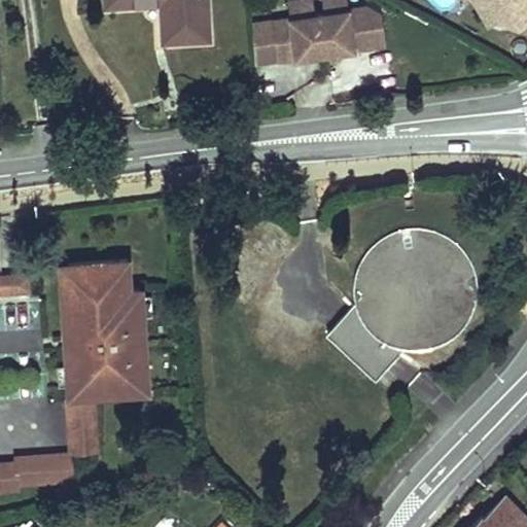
[(210,36),(208,0),(107,0),(108,2),(160,0),(163,0),(166,37),(210,36)]
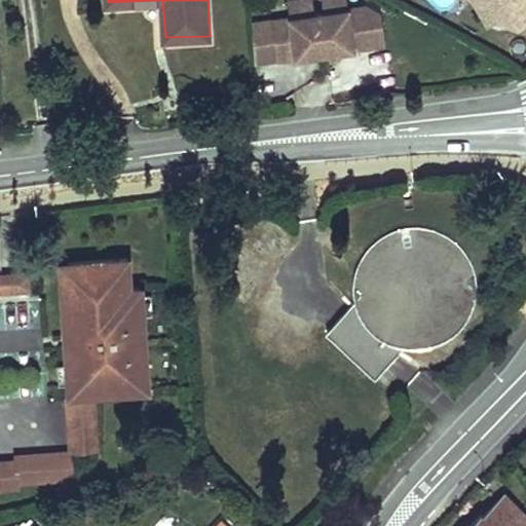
[(322,0),(324,12),(314,13),(312,0),(291,0),(288,0),(291,16),(272,20),(277,59),(372,45),(366,6),(347,9),(346,0),(322,0)]
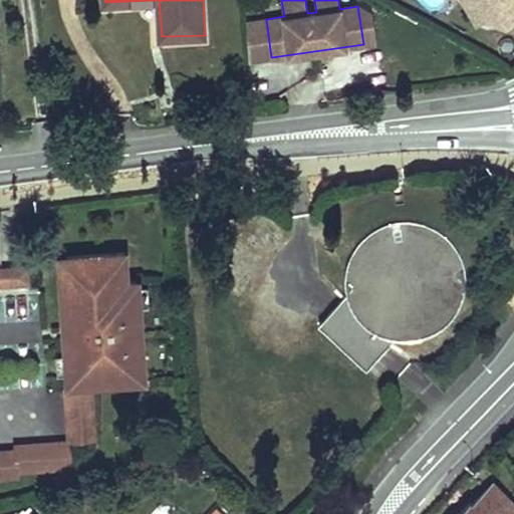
[(465,0),(478,22),(483,19),(472,0),(465,0)]
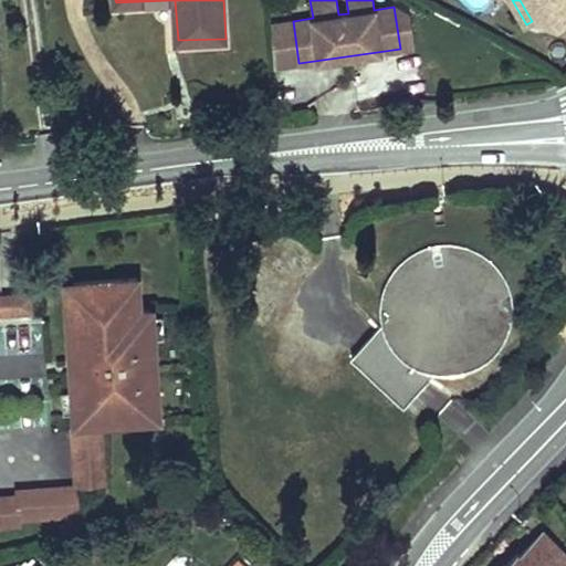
[(546,13),(556,29),(565,23),(565,0),(520,0),(532,21),(546,13)]
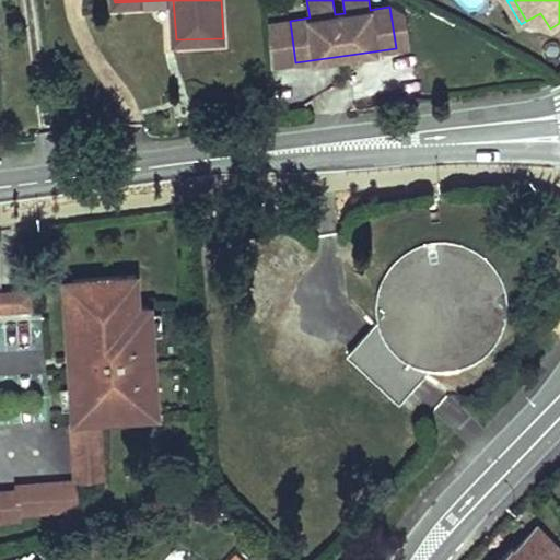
[(410,46),(406,14),(389,7),(396,48),(410,46)]
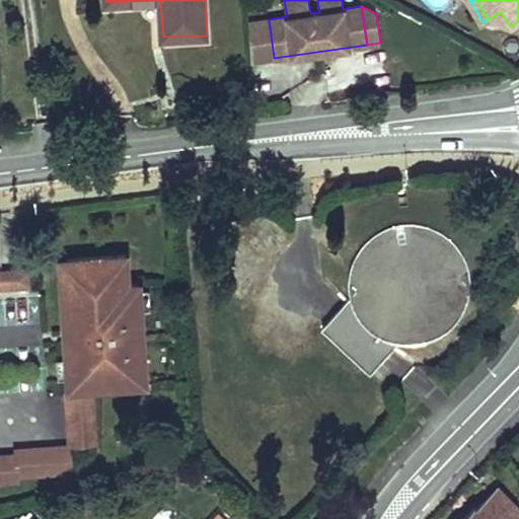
[(269,19),(250,22),(252,61),(274,58),(269,19)]
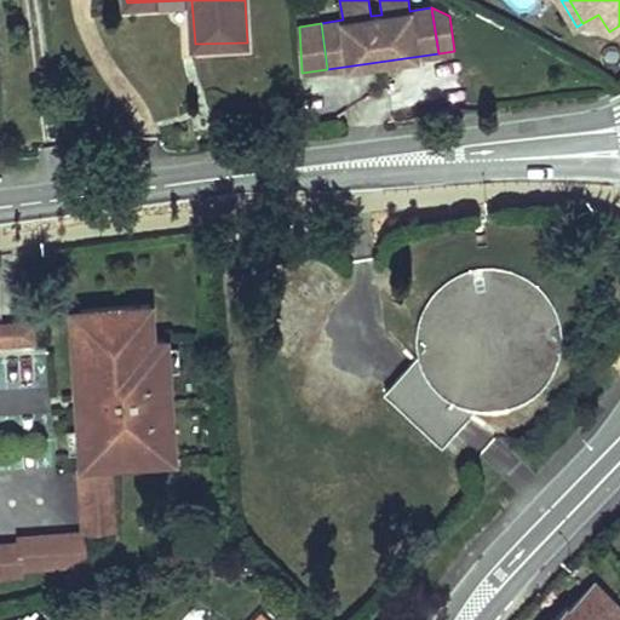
[(420,355),(389,390),(446,442),(480,407),(494,408),(510,405),(524,399),(537,389),(547,378),(555,363),(558,349),(560,333),(557,317),(551,303),(541,291),(530,280),(516,273),(501,268),(486,267),(470,269),(455,275),(443,285),(432,296),(424,309),(419,325),(419,340),(420,355)]
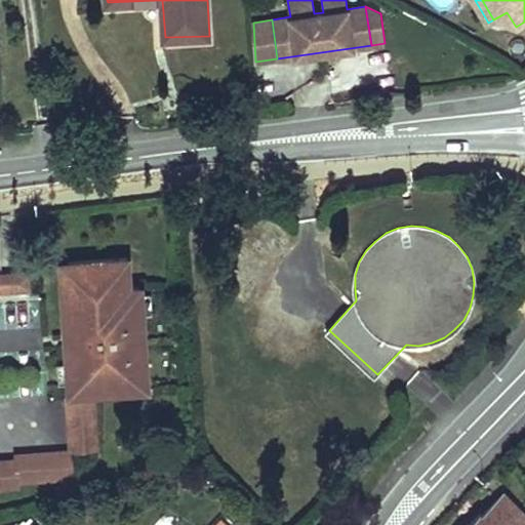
[(124,251),(65,255),(65,261),(73,261),(76,307),(68,307),(70,335),(78,334),(79,349),(71,350),(71,362),(73,382),(73,395),(98,394),(131,392),(128,347),(136,346),(134,313),(133,292),(132,281),(126,281),(124,251)]
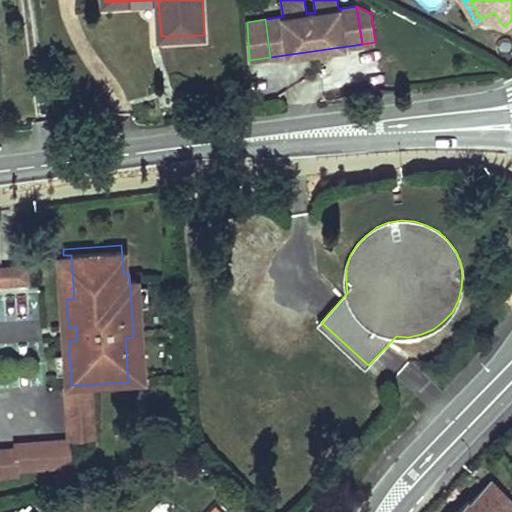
[(71,255),(63,255),(66,299),(74,299),(71,255)]
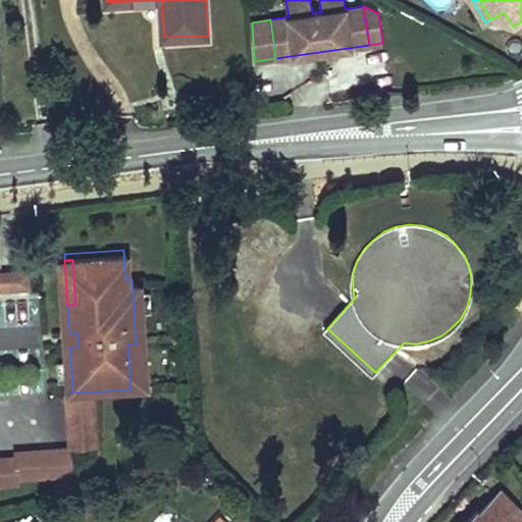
[(0,289),(24,288),(23,269),(0,270),(0,289)]
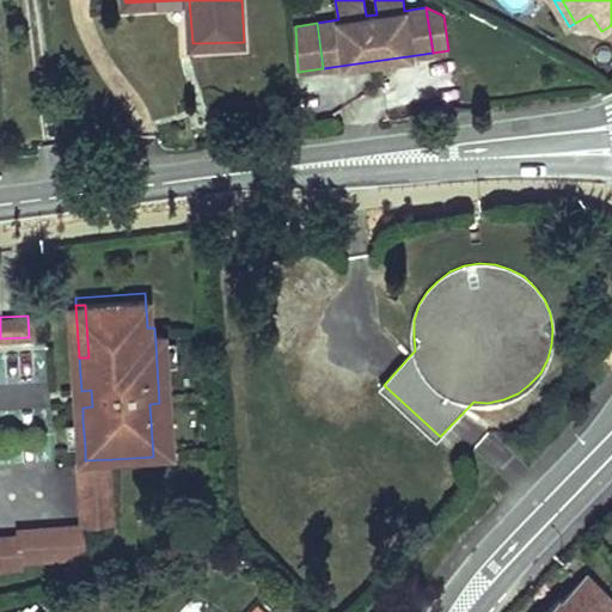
[(166,341),(155,341),(157,365),(167,365),(166,341)]
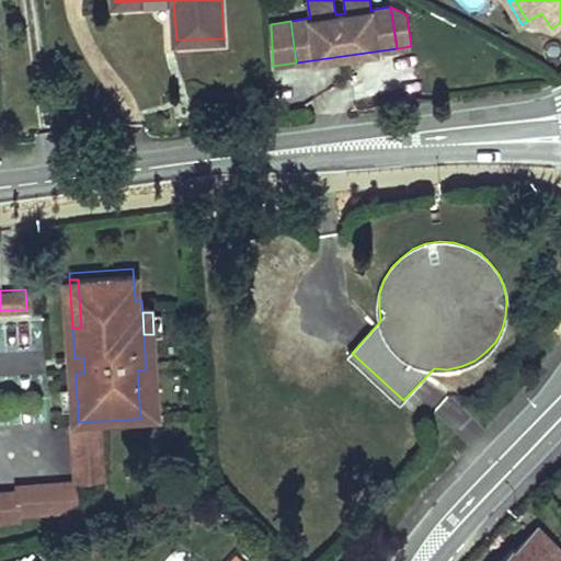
[(83,357),(75,358),(76,374),(84,373),(83,357)]
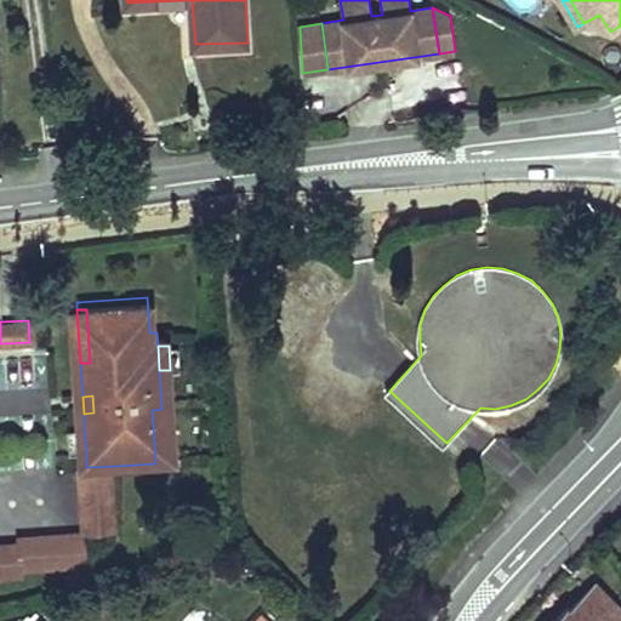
[(161,409),(152,410),(155,463),(165,462),(161,409)]
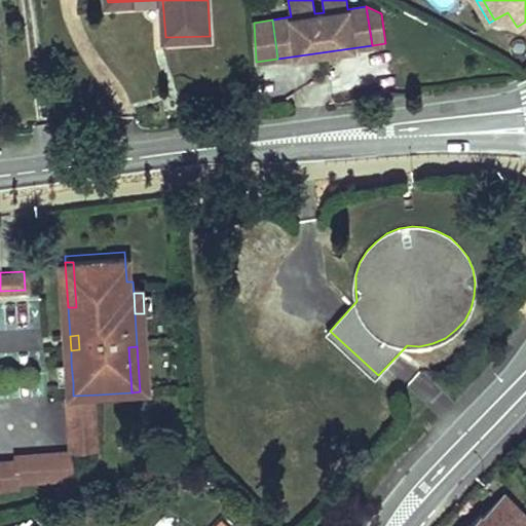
[(71,363),(62,363),(64,383),(73,383),(71,363)]
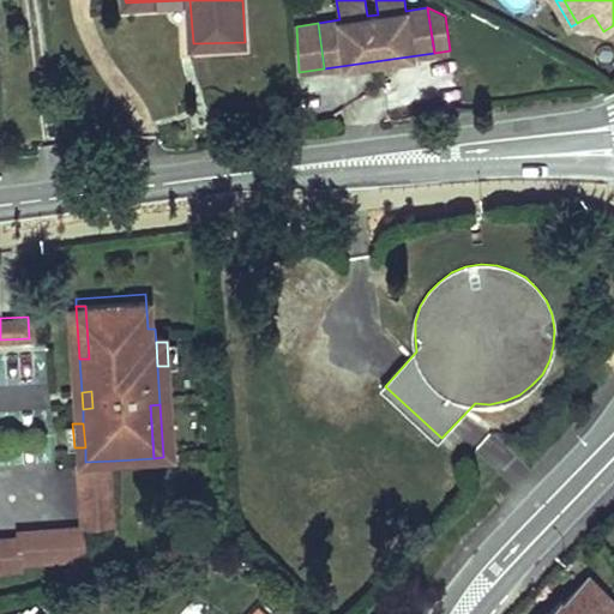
[(120,525),(115,461),(85,462),(83,462),(88,528),(120,525)]
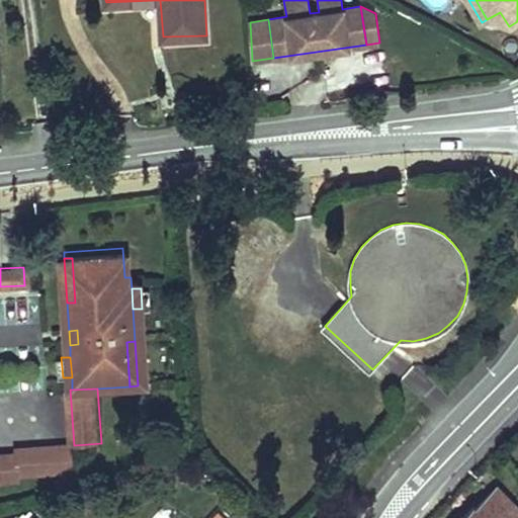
[(75,473),(74,445),(19,448),(20,454),(21,477),(75,473)]
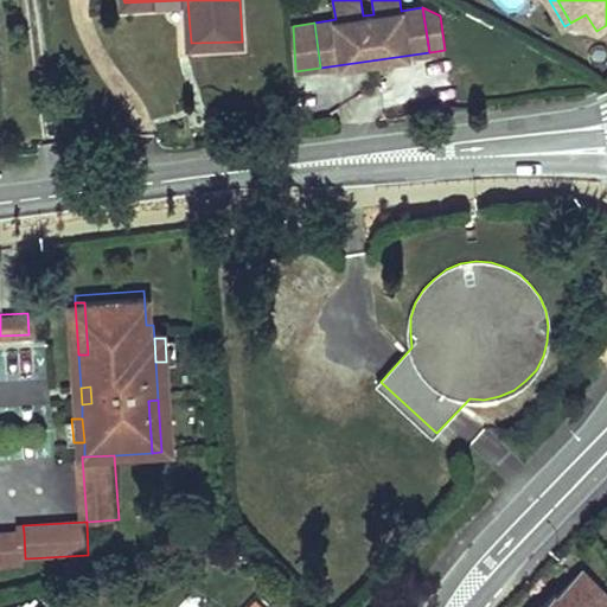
[(24,532),(0,532),(0,563),(25,563),(25,558),(24,532)]
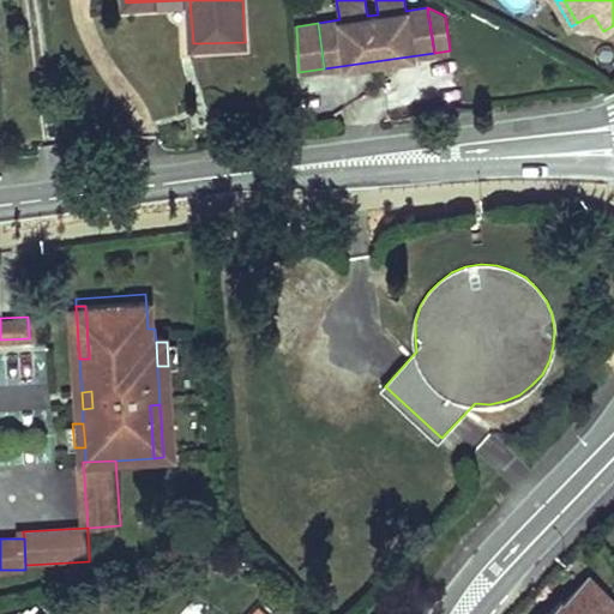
[(561,601),(547,613),(613,613),(613,601),(590,578),(565,603),(561,601)]
